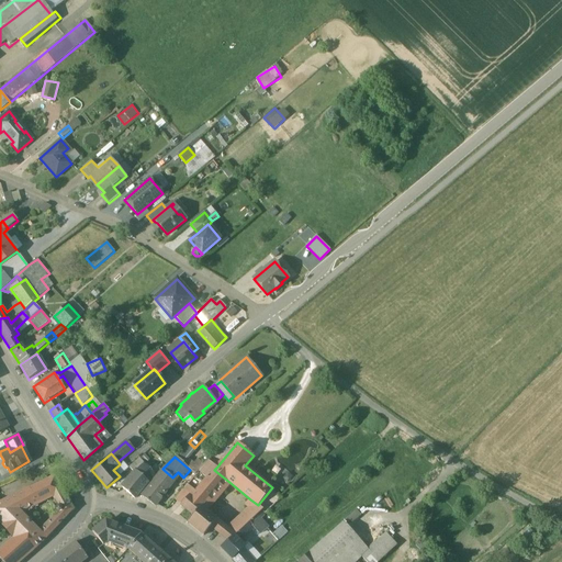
[(139,459),(130,468),(135,473),(144,464),(139,459)]
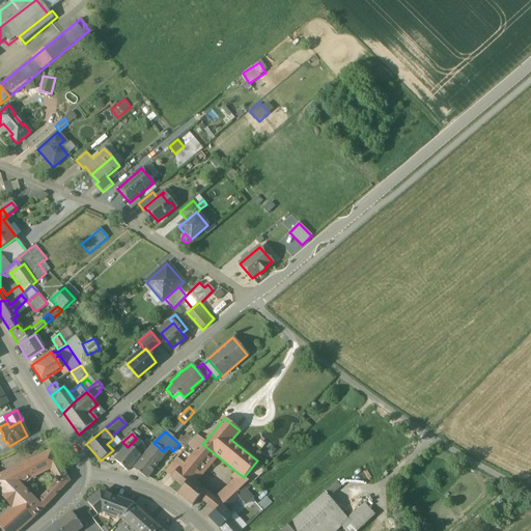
[(197,436),(188,445),(193,450),(202,440),(197,436)]
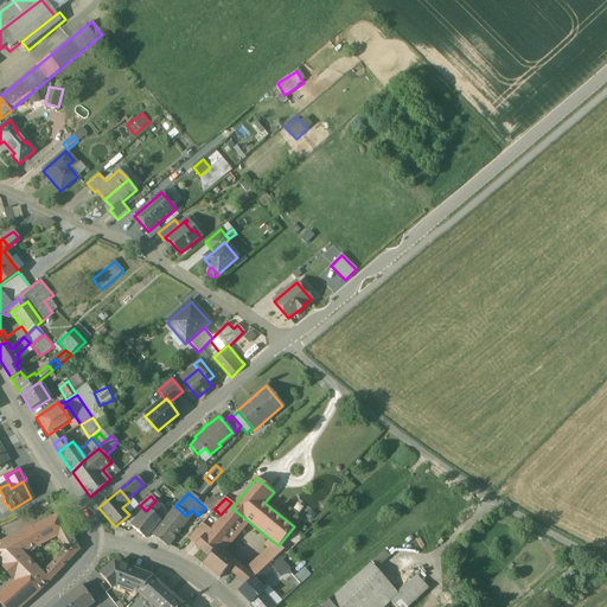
[(291,510),(311,521),(317,511),(296,500),(291,510)]
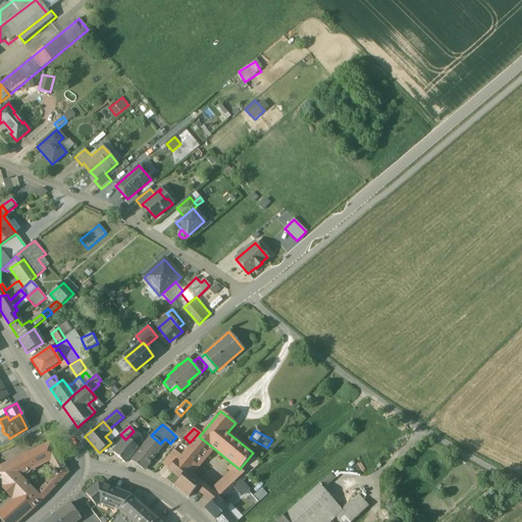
[(125,439),(113,453),(125,463),(145,441),(134,431),(125,439)]
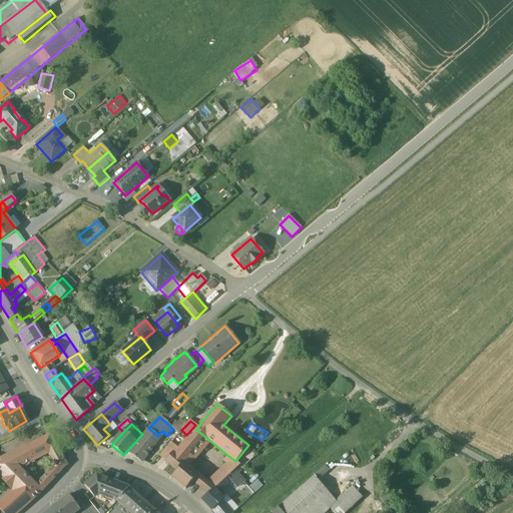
[(176,447),(171,453),(183,462),(188,466),(210,441),(195,429),(197,427),(195,425),(186,435),(189,437),(178,449),(176,447)]
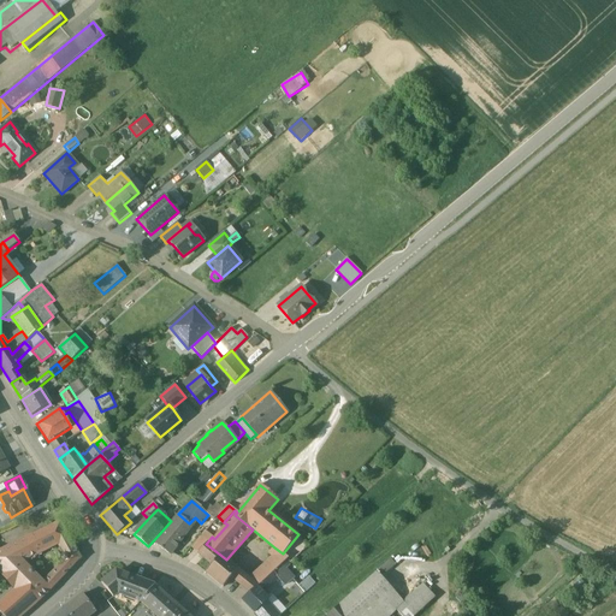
[(178,514),(153,543),(171,555),(185,534),(183,532),(189,523),(178,514)]
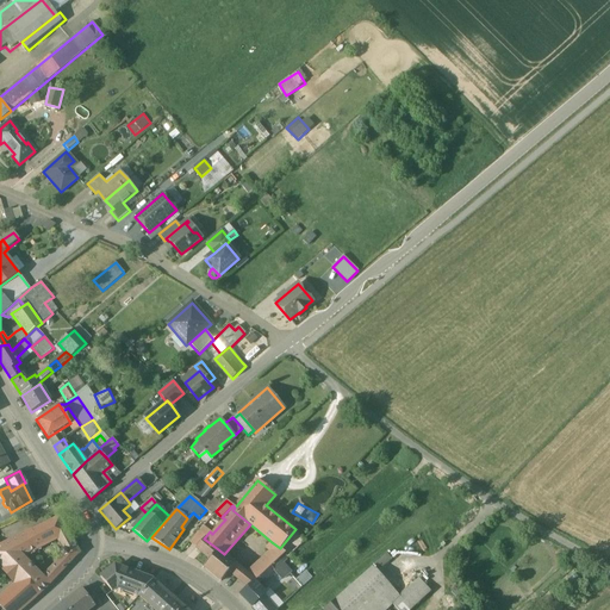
[(60,516),(25,533),(33,549),(56,537),(68,531),(60,516)]
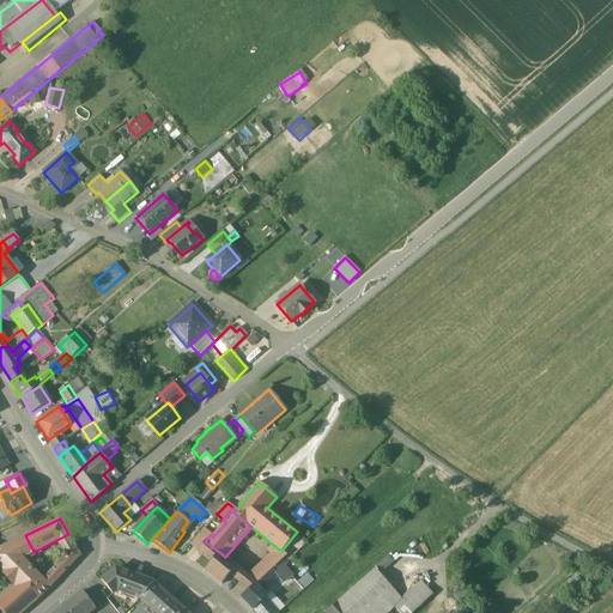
[(204,528),(190,545),(198,551),(205,541),(211,534),(204,528)]
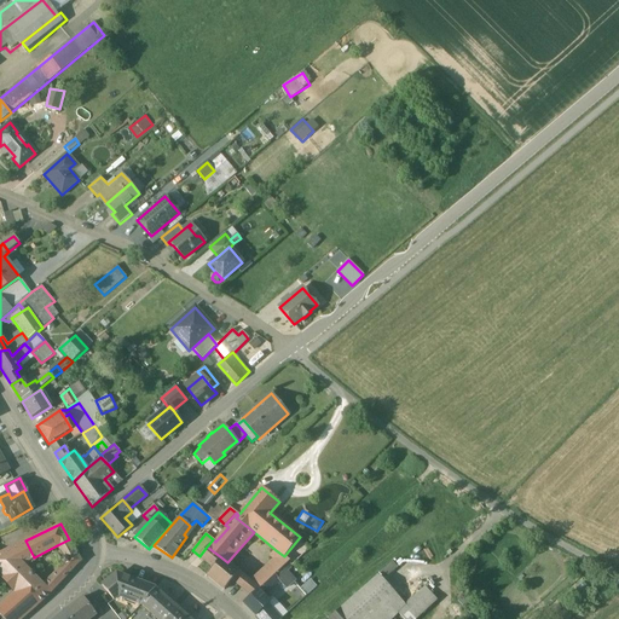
[(64,557),(75,551),(69,539),(57,545),(64,557)]
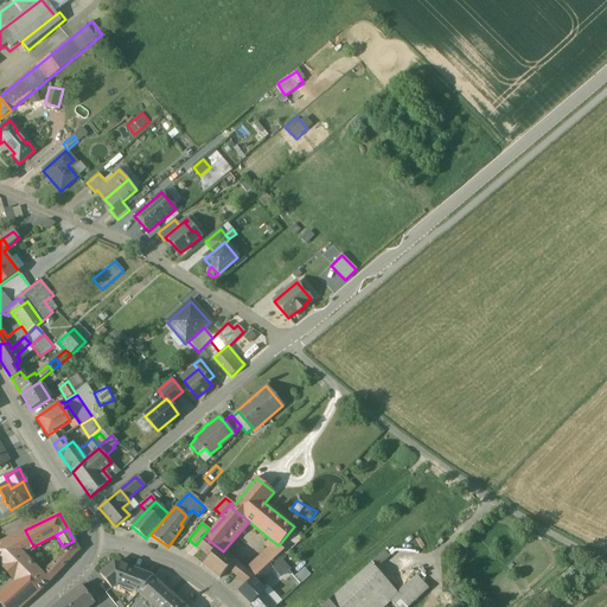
[(25,530),(0,542),(0,544),(8,562),(23,553),(33,547),(25,530)]
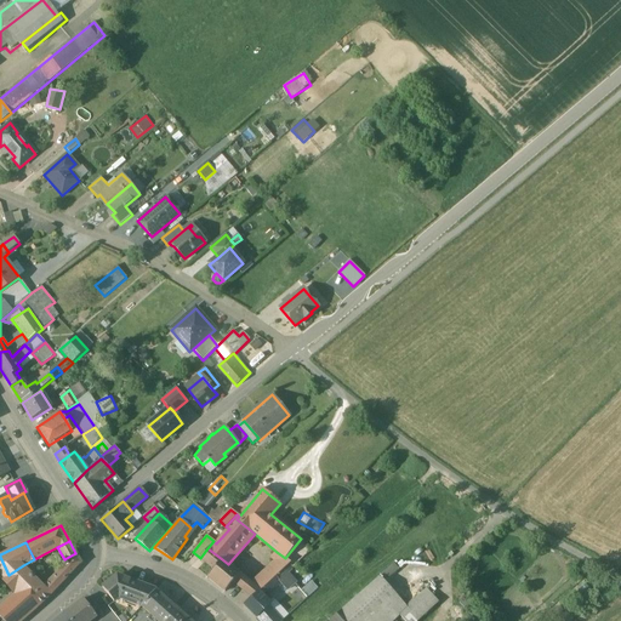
[(303,546),(290,557),(294,560),(307,551),(303,546)]
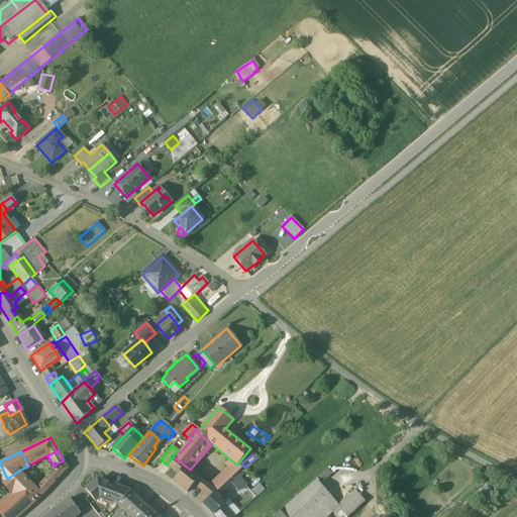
[(185,466),(173,456),(167,464),(178,474),(185,466)]
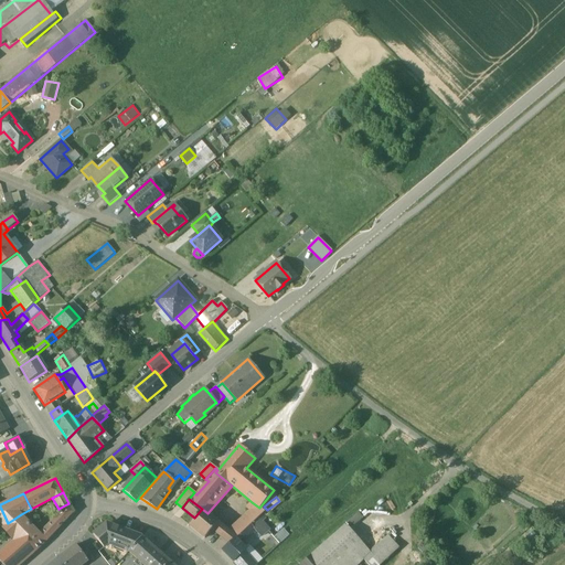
[(259,508),(252,502),(251,504),(249,512),(228,531),(236,537),(257,519),(262,514),(263,513),(258,510),(259,508)]
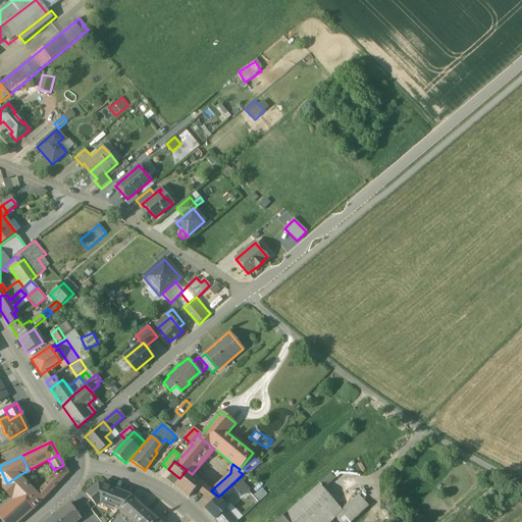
[(55,475),(37,492),(42,502),(67,474),(67,473),(63,465),(54,470),(53,471),(53,472),(53,473),(53,474),(54,475),(55,475)]
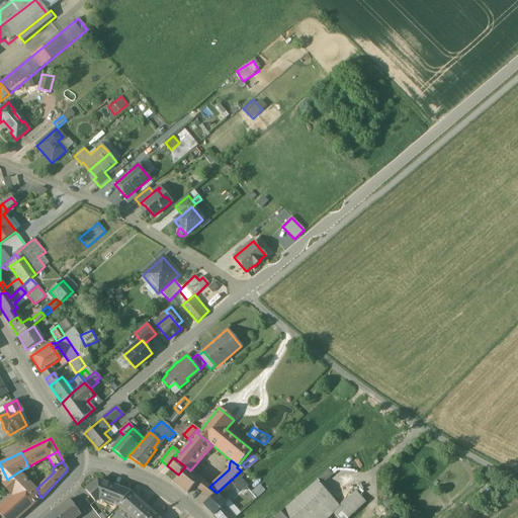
[(0,464),(0,480),(13,496),(0,507),(0,514),(3,517),(18,517),(26,511),(41,498),(36,489),(21,475),(19,471),(7,480),(0,464)]
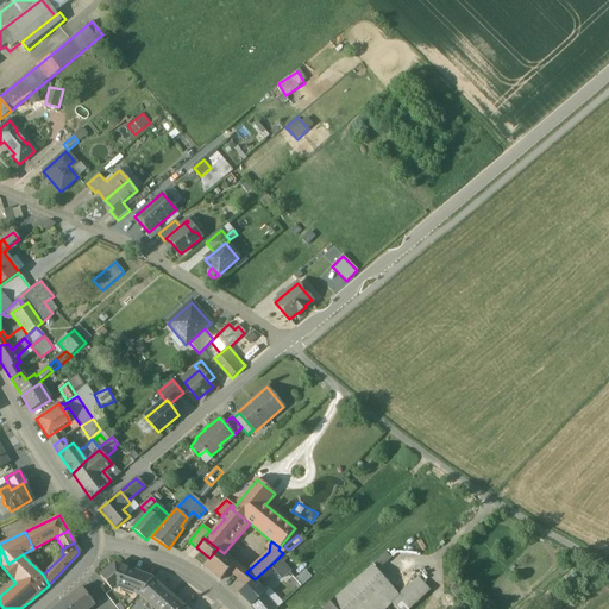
[(224,553),(218,548),(209,558),(203,566),(220,581),(228,571),(236,563),(224,553)]
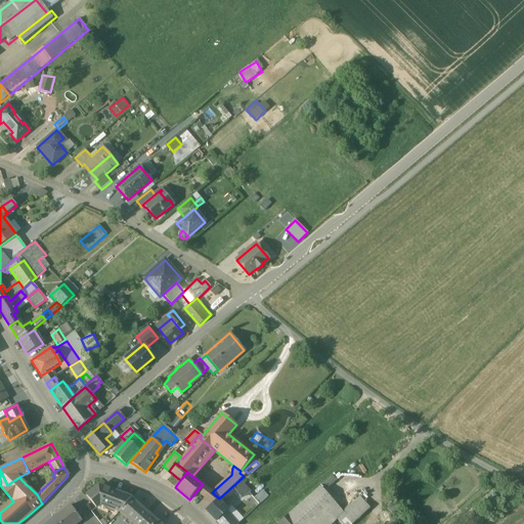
[(334,474),(325,482),(330,486),(338,479),(334,474)]
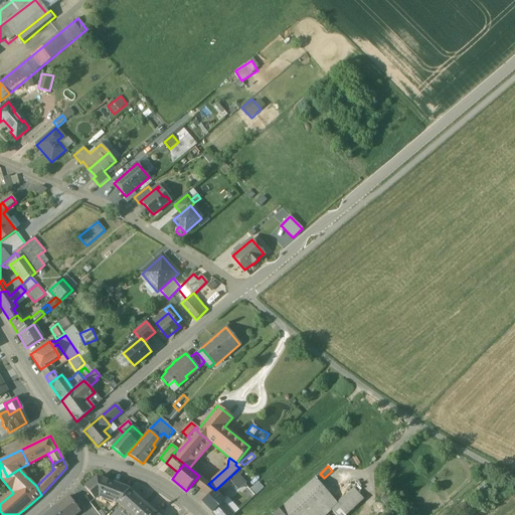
[(238,469),(234,473),(239,478),(243,474),(238,469)]
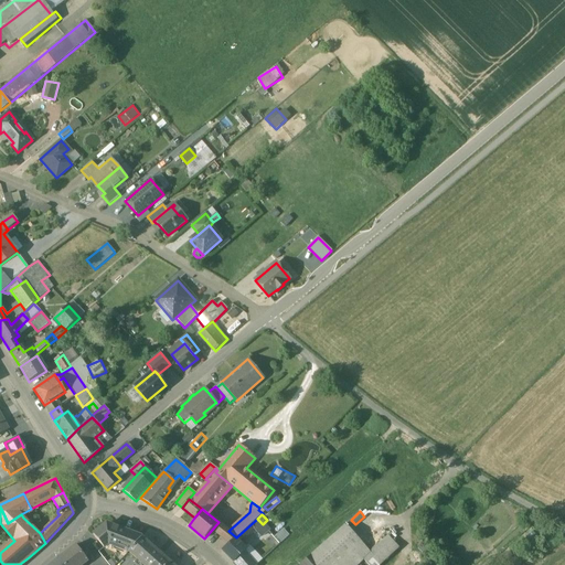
[(236,537),(235,539),(238,542),(243,537),(245,541),(255,531),(260,536),(268,530),(263,524),(257,519),(236,537)]
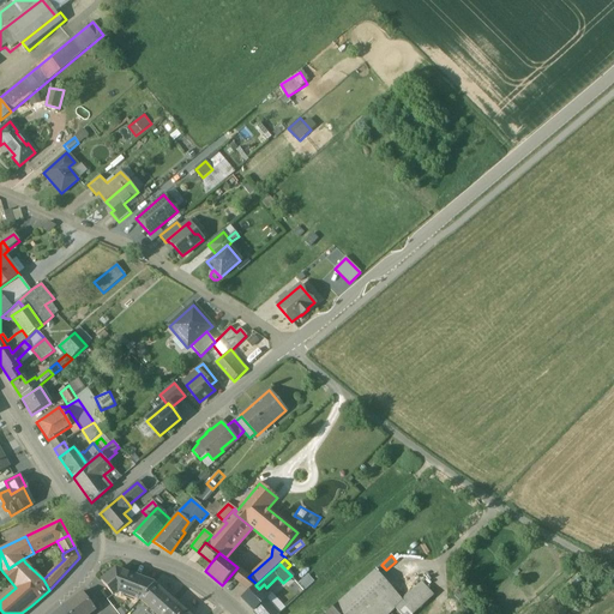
[(246,576),(238,567),(230,576),(240,583),(246,576)]
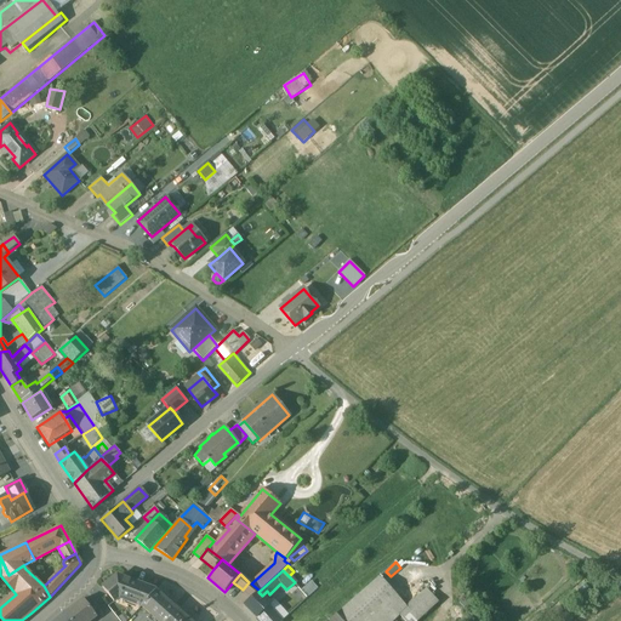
[(155,591),(118,576),(103,588),(114,603),(120,598),(142,607),(155,591)]
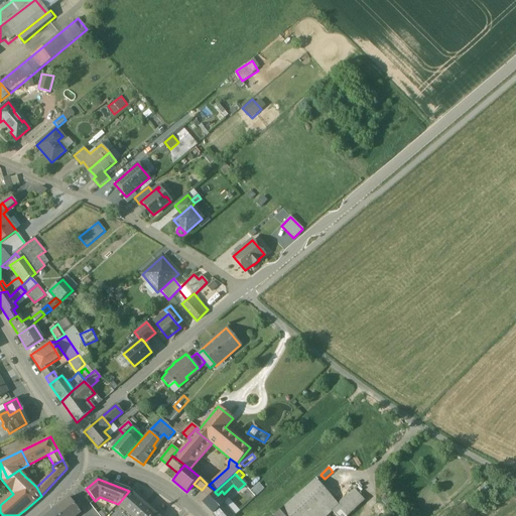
[(300,492),(291,500),(297,507),(320,487),(314,481),(300,493),(300,492)]
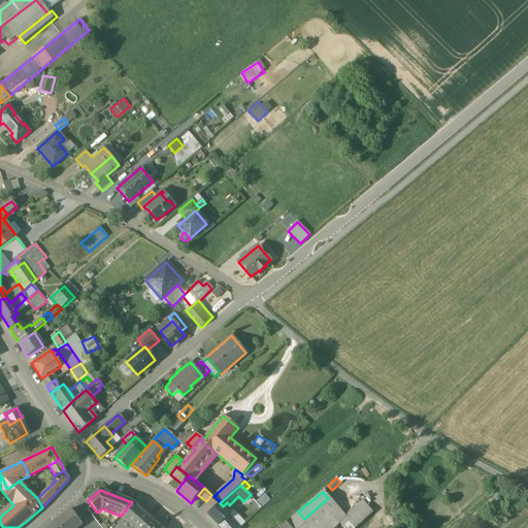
[(213,496),(211,495),(206,501),(215,508),(220,503),(221,502),(213,496)]
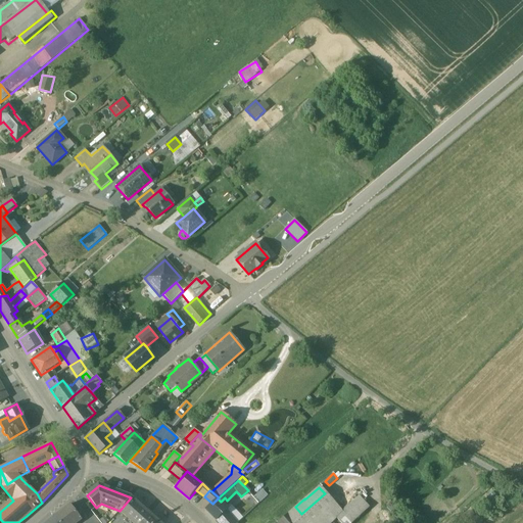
[(259,503),(248,490),(241,496),(253,509),(259,503)]
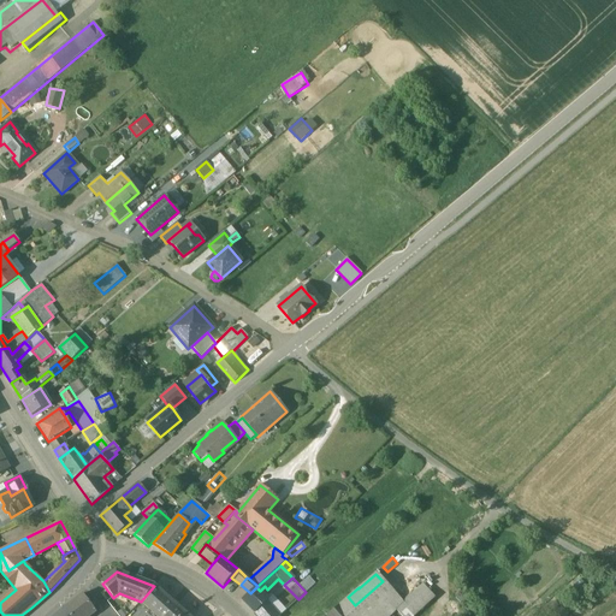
[(391,615),(397,611),(396,609),(402,603),(383,581),(355,605),(365,615),(391,615)]
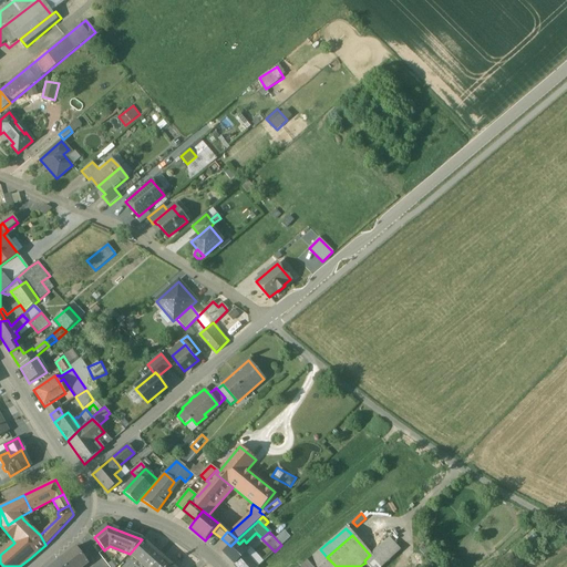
[(370,555),(364,560),(366,563),(369,566),(380,566),(400,549),(389,537),(370,555)]
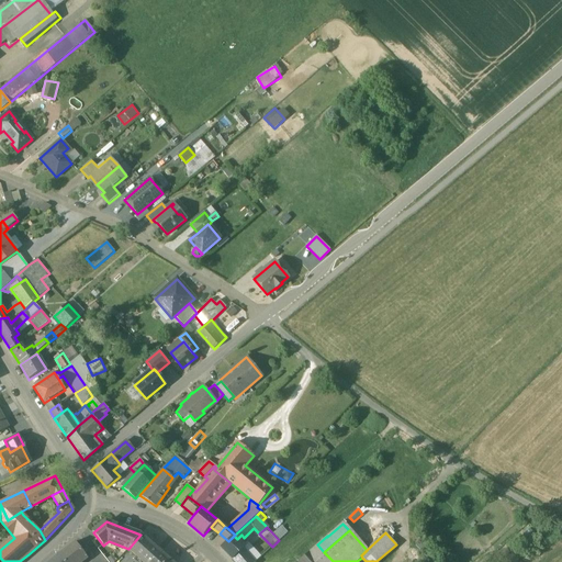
[(171,561),(141,535),(128,549),(142,561),(171,561)]
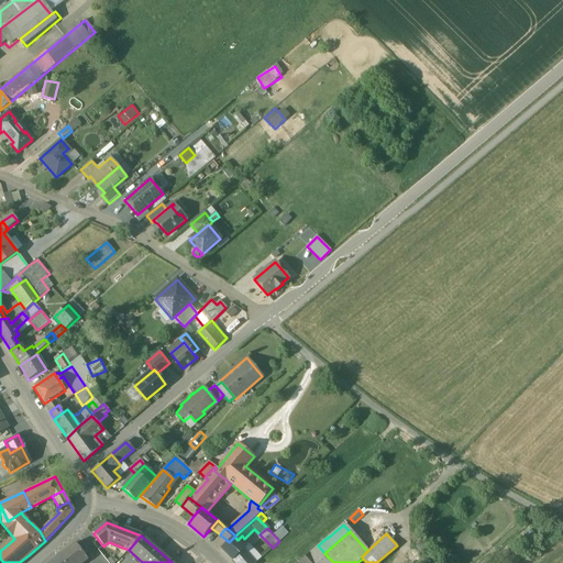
[(229,542),(221,549),(232,561),(243,551),(245,548),(238,540),(234,537),(229,542)]
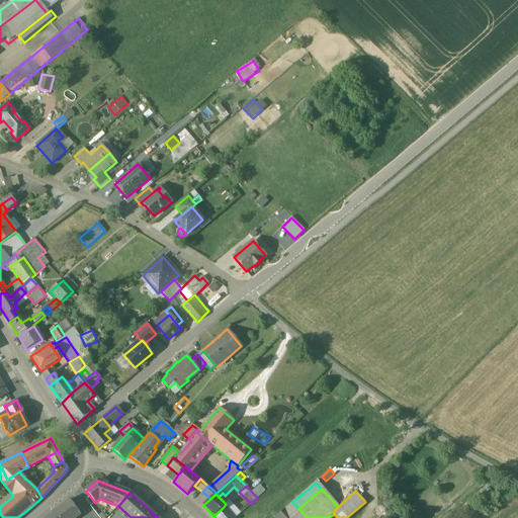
[(69,500),(60,506),(61,507),(54,513),(58,517),(74,517),(80,514),(69,500)]
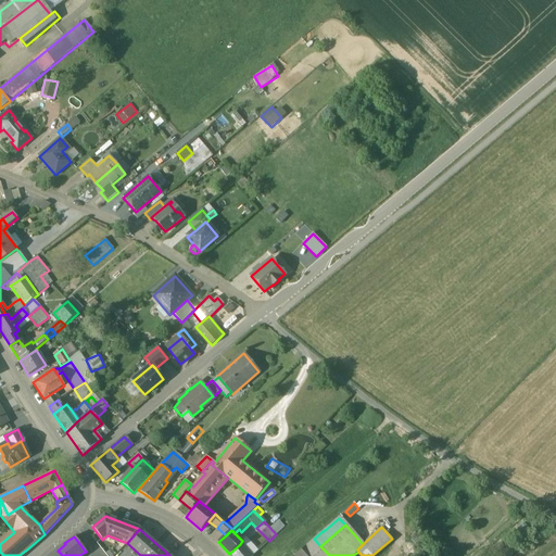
[(329,555),(320,546),(314,539),(306,545),(316,555),(329,555)]
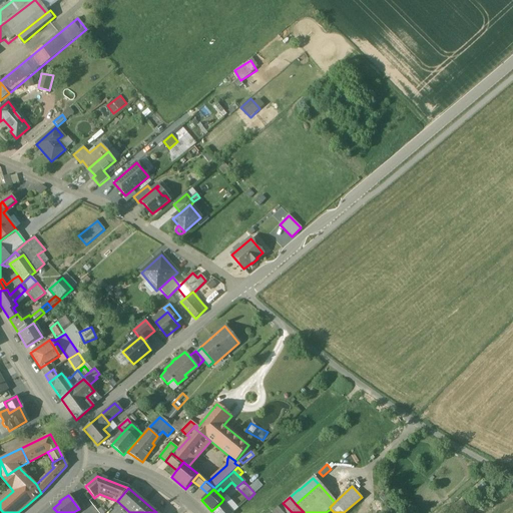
[(221,502),(211,511),(212,512),(231,512),(229,511),(221,502)]
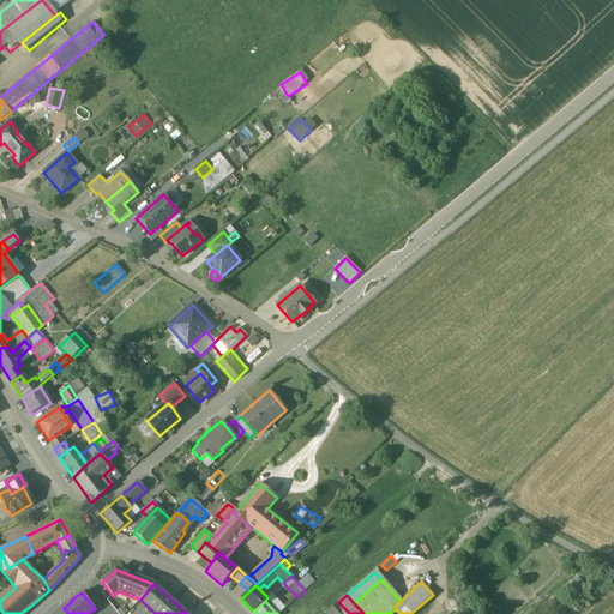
[(349,613),(338,602),(326,613),(349,613)]
